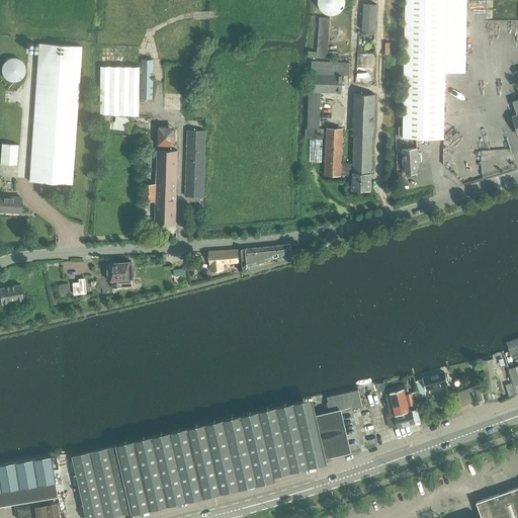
[(320,0),(320,1),(320,2),(320,3),(320,4),(321,5),(321,7),(321,8),(322,9),(322,10),(323,11),(324,12),(325,13),(326,13),(327,14),(328,15),(329,15),(330,16),(332,16),(335,16),(336,16),(337,16),(338,16),(339,15),(340,15),(341,14),(342,13),(343,13),(344,12),(345,11),(346,10),(346,9),(347,8),(347,7),(347,5),(348,4),(348,3),(348,2),(348,1),(347,0),(320,0)]
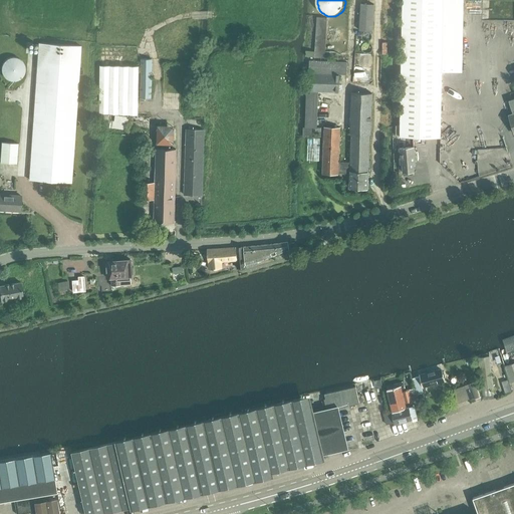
[(403,0),(401,136),(441,137),(444,0),(403,0)]
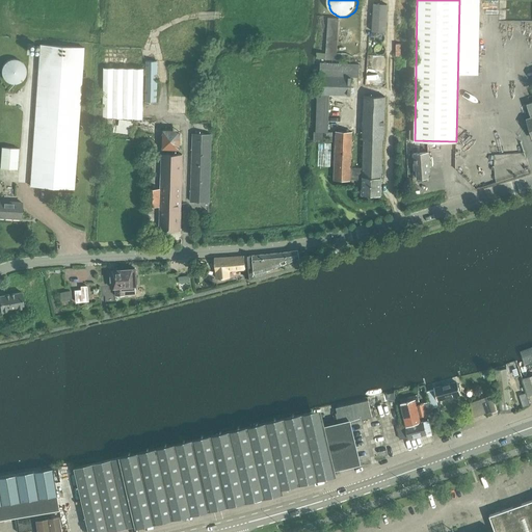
[(389,5),(375,4),(373,31),(387,32),(389,5)]
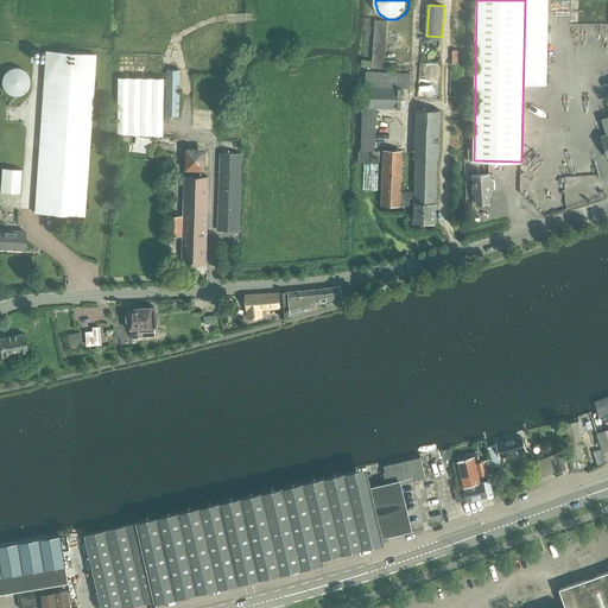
[(373,68),(385,69),(388,21),(377,20),(373,68)]
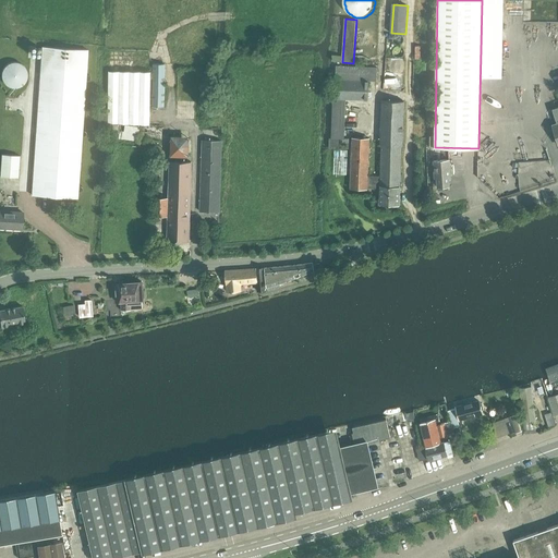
[(82,186),(79,185),(82,136),(85,136),(86,131),(82,131),(85,81),(89,81),(89,75),(86,75),(87,49),(41,46),(32,195),(77,198),(77,191),(82,192),(82,186)]
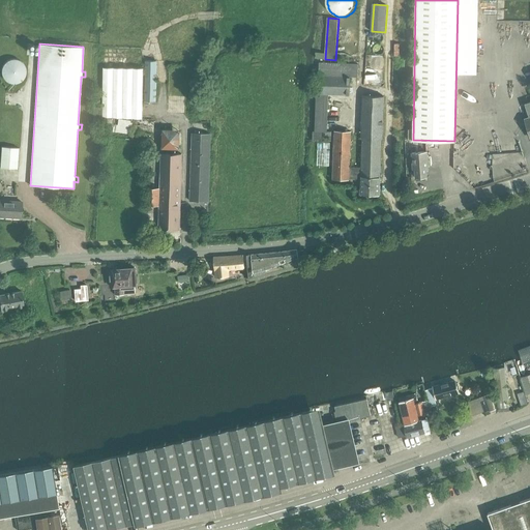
[(2,75),(3,76),(3,77),(4,78),(4,79),(5,79),(6,80),(6,81),(7,81),(8,82),(9,82),(10,83),(11,83),(12,83),(13,83),(15,83),(17,83),(18,83),(19,82),(20,82),(21,81),(22,81),(23,80),(23,79),(24,78),(25,78),(25,77),(25,76),(26,75),(26,74),(26,72),(26,71),(26,70),(26,69),(26,68),(26,67),(25,66),(25,65),(25,64),(24,63),(23,62),(22,61),(21,60),(20,60),(18,59),(17,59),(16,59),(15,58),(13,58),(11,59),(9,59),(7,60),(6,61),(5,62),(4,63),(4,64),(3,65),(3,66),(2,67),(2,68),(2,69),(2,70),(2,71),(2,72),(2,74),(2,75)]
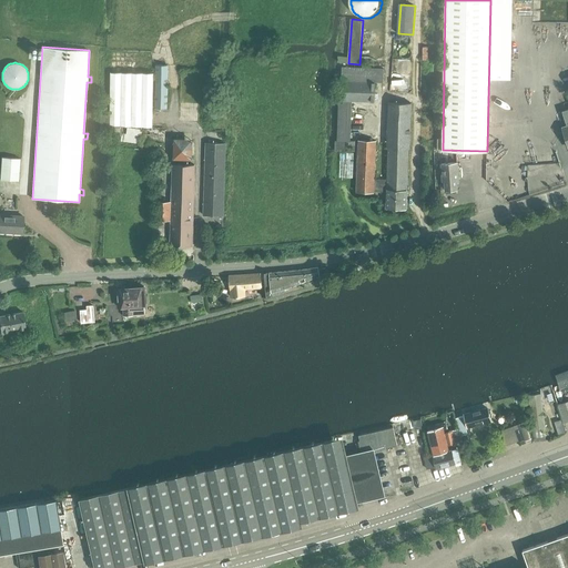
[(155,108),(168,108),(170,66),(156,66),(155,108)]
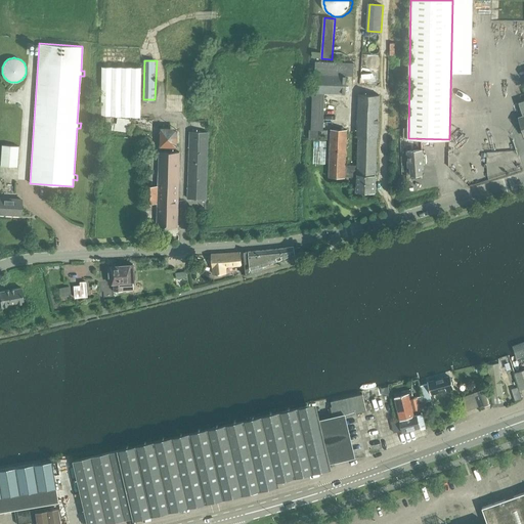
[(315,88),(315,93),(313,92),(311,130),(310,130),(310,139),(329,140),(329,130),(324,130),(325,93),(347,94),(348,76),(354,77),(355,64),(316,62),(315,80),(312,80),(312,88),(315,88)]
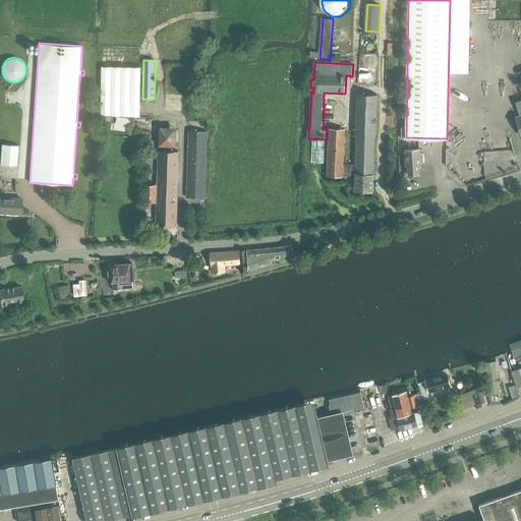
[(101,100),(137,101),(137,83),(101,82),(101,100)]
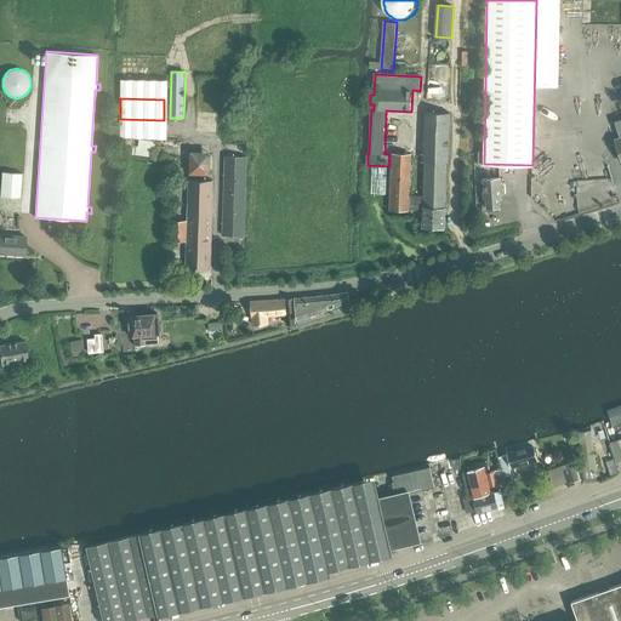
[(423,197),(410,195),(411,154),(392,153),(389,209),(409,210),(409,209),(423,209),(422,227),(445,227),(448,161),(449,161),(450,113),(426,112),(425,160),(423,197)]
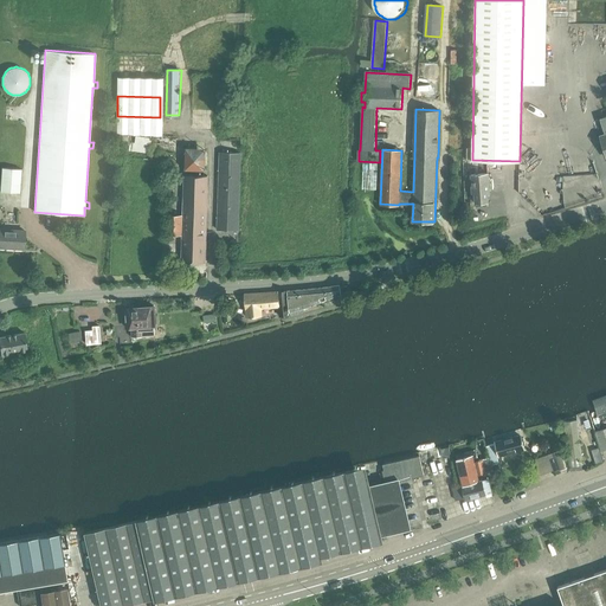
[(130,144),(130,149),(150,152),(152,139),(136,136),(135,142),(131,142),(130,144)]
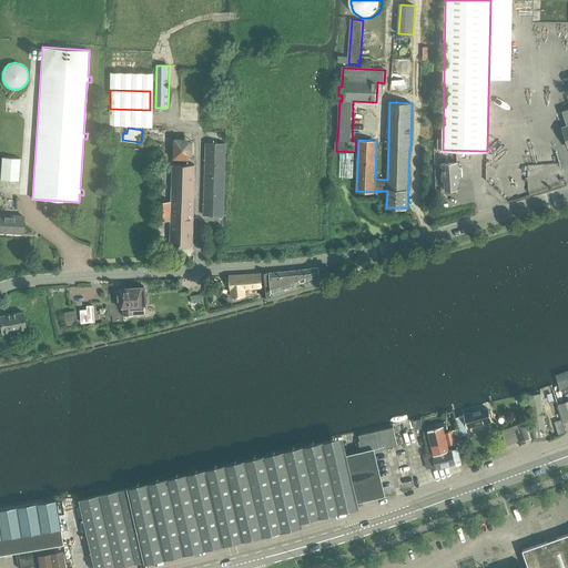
[(204,214),(223,215),(226,143),(206,142),(204,214)]
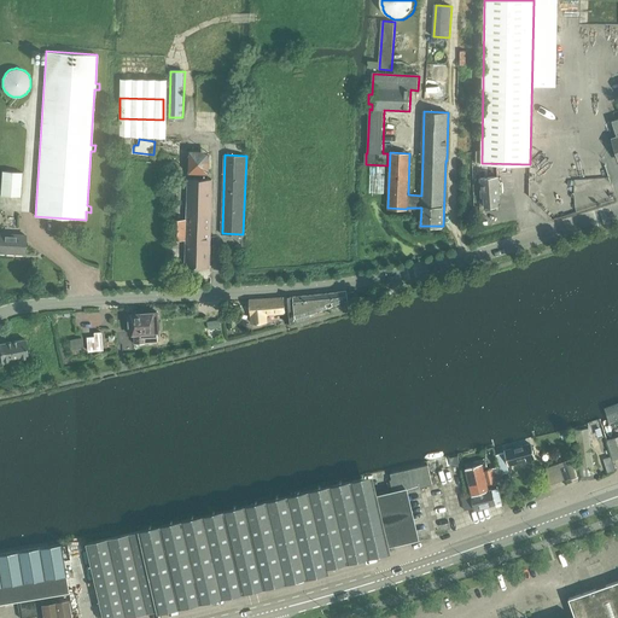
[(3,170),(0,194),(19,196),(22,172),(3,170)]
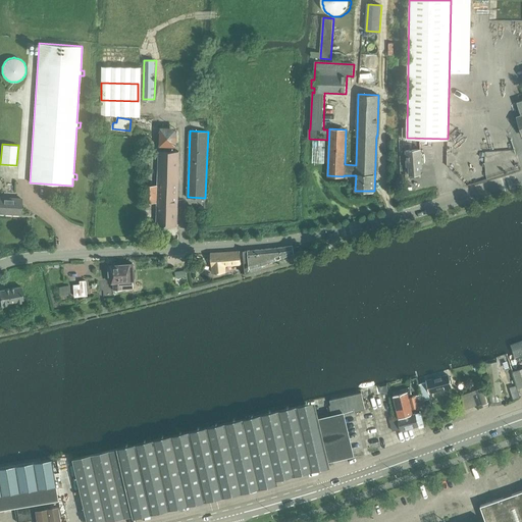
[(406,150),(408,168),(410,168),(410,174),(420,173),(419,165),(421,165),(420,149),(406,150)]
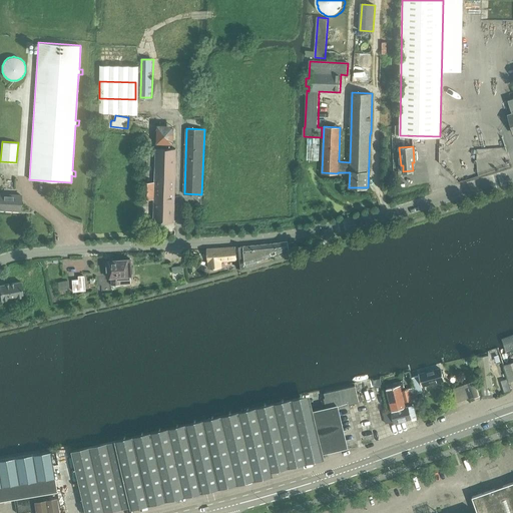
[(155,198),(154,220),(173,221),(176,148),(156,148),(155,182),(142,182),(141,198),(155,198)]
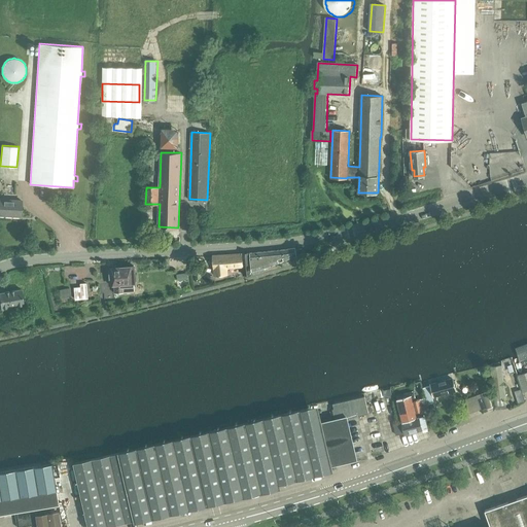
[(0,199),(0,214),(21,216),(22,200),(0,199)]
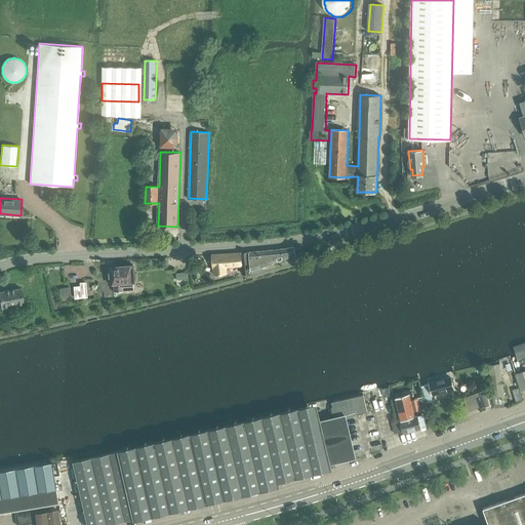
[(284,248),(269,250),(271,258),(278,257),(279,260),(295,254),(294,247),(284,248)]
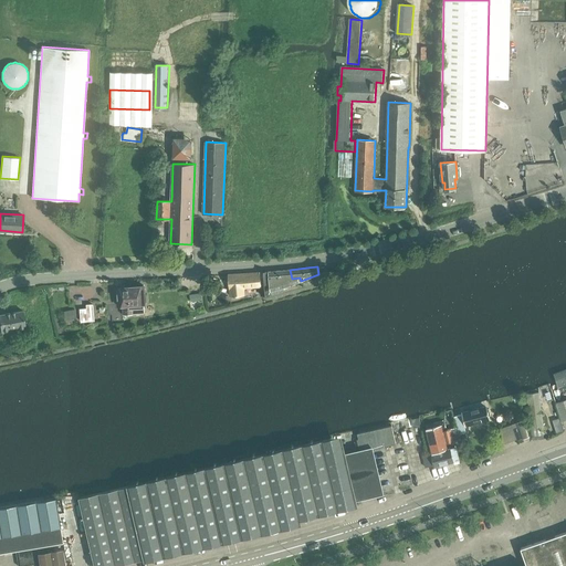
[(290,270),(279,271),(282,287),(301,281),(300,278),(292,279),(290,270)]
